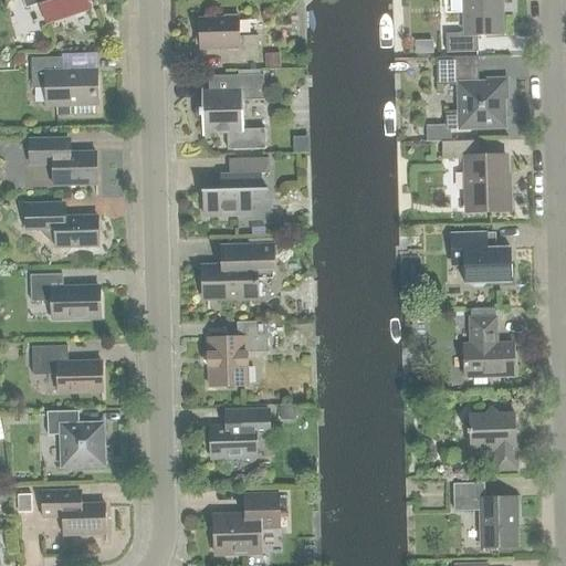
[(22,0),(25,9),(40,4),(45,21),(73,12),(74,14),(88,10),(92,20),(93,19),(85,0),(22,0)]
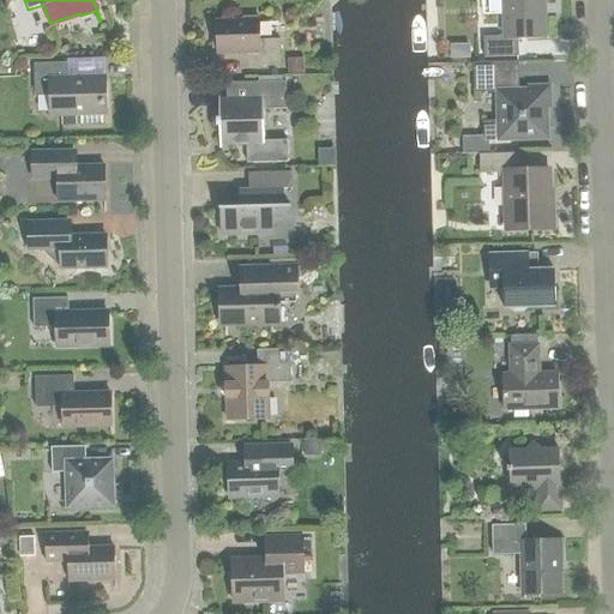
[(548,40),(548,38),(545,38),(542,0),(503,0),(505,40),(485,41),(485,37),(483,37),(483,58),(518,56),(517,41),(548,40)]
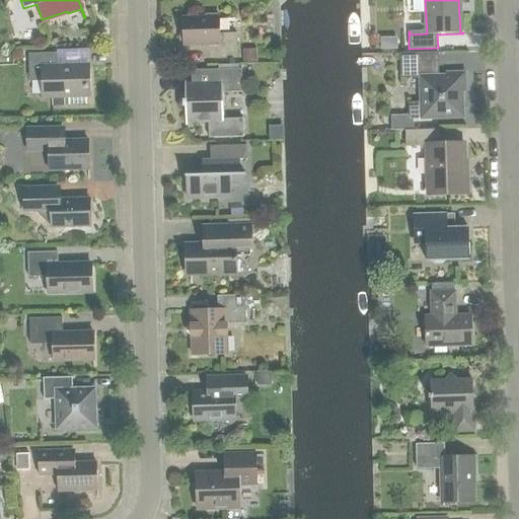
[(211,57),(237,56),(236,33),(219,33),(219,15),(206,15),(206,18),(182,18),(183,46),(210,45),(211,57)]
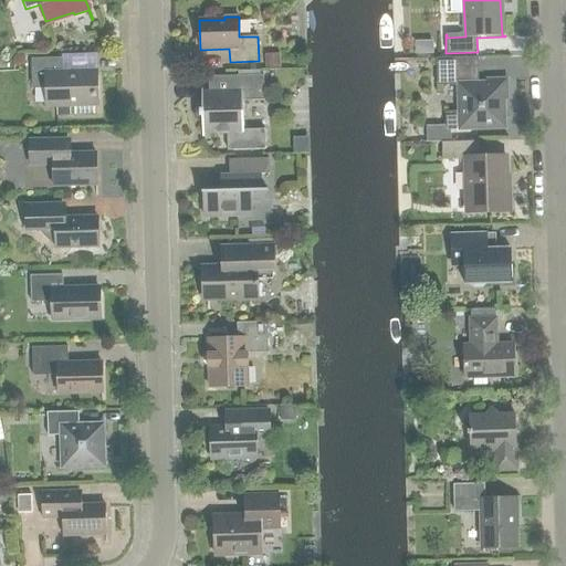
[(433,43),(418,43),(418,54),(433,54),(433,43)]
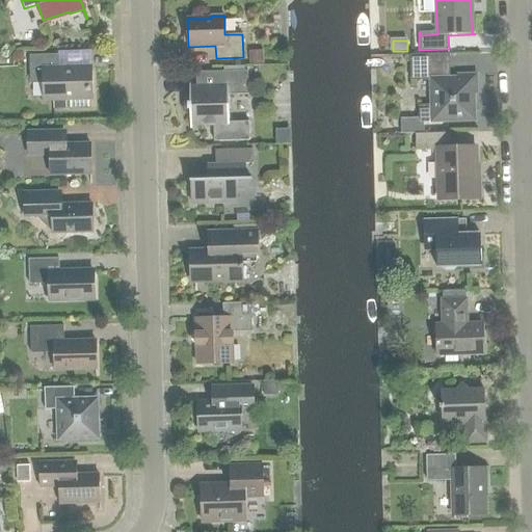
[(263,51),(249,52),(249,63),(263,62),(263,51)]
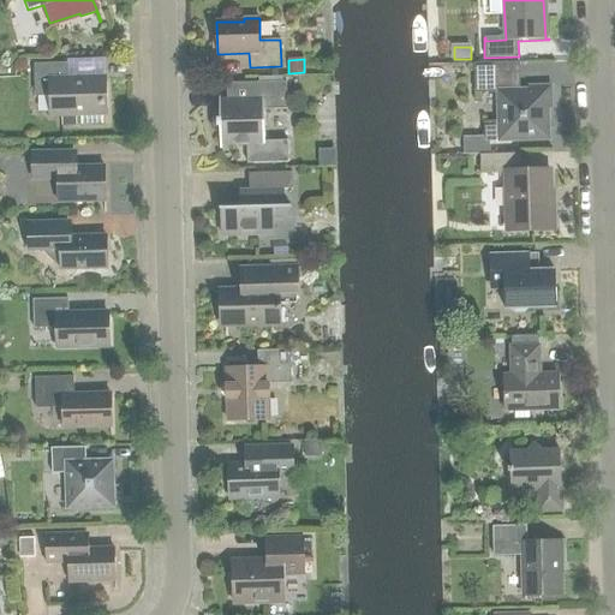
[(547,109),(553,108),(551,85),(527,85),(527,91),(519,91),(519,63),(473,64),(475,94),(499,93),(499,121),(483,123),(484,141),(548,138),(547,109)]
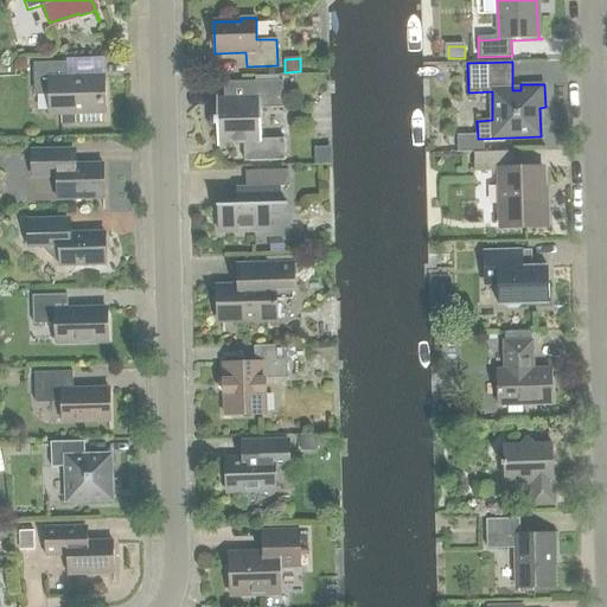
[(80,123),(101,122),(100,78),(78,78),(74,76),(66,76),(66,63),(33,63),(34,94),(50,94),(50,113),(61,113),(75,113),(80,112),(80,123)]
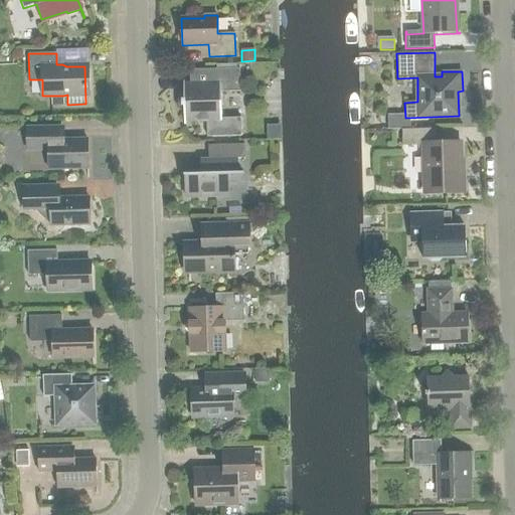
[(183,96),(178,96),(178,111),(183,111),(184,125),(185,125),(185,122),(206,121),(206,129),(207,136),(240,135),(240,119),(221,120),(220,93),(240,92),(239,68),(213,69),(213,83),(190,84),(184,84),(184,81),(183,81),(183,96)]
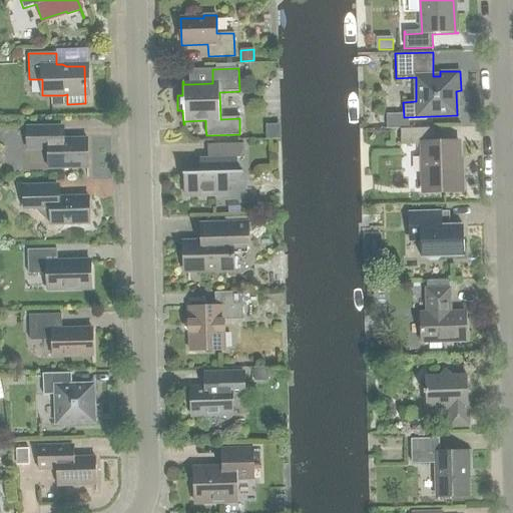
[(63,95),(51,95),(51,105),(63,105),(63,95)]
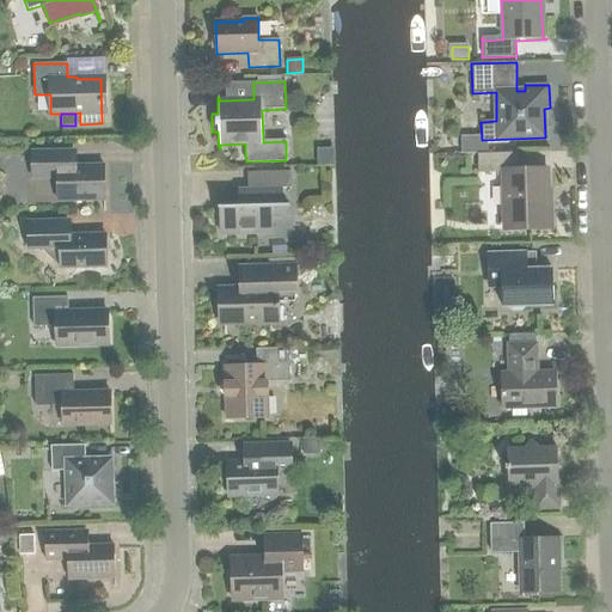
[(69,151),(31,152),(32,170),(32,179),(57,178),(57,202),(104,201),(103,165),(75,166),(75,151),(69,151)]
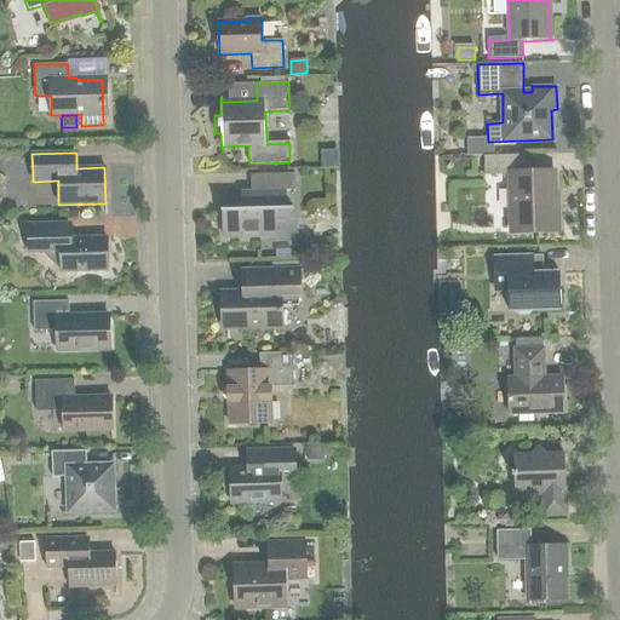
[(511,233),(558,231),(557,206),(555,206),(554,172),(522,172),(522,155),(483,156),(484,176),(510,174),(511,233)]
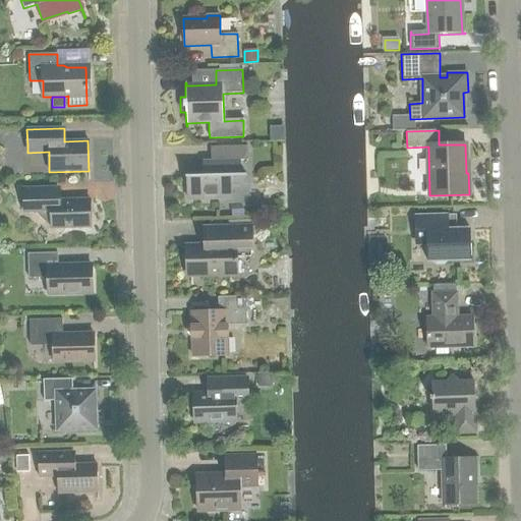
[(211,161),(204,161),(204,176),(185,176),(185,177),(187,177),(188,200),(231,199),(231,185),(244,184),(243,176),(246,175),(246,174),(239,174),(239,161),(247,161),(247,147),(211,147),(211,161)]
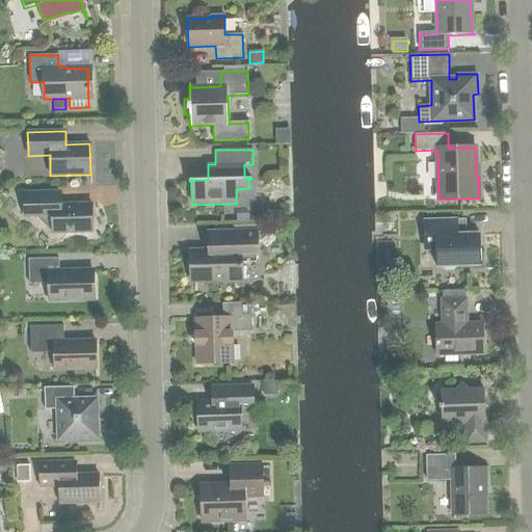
[(25,217),(36,217),(48,229),(60,240),(69,233),(92,232),(91,205),(53,206),(53,192),(24,193),(25,217)]
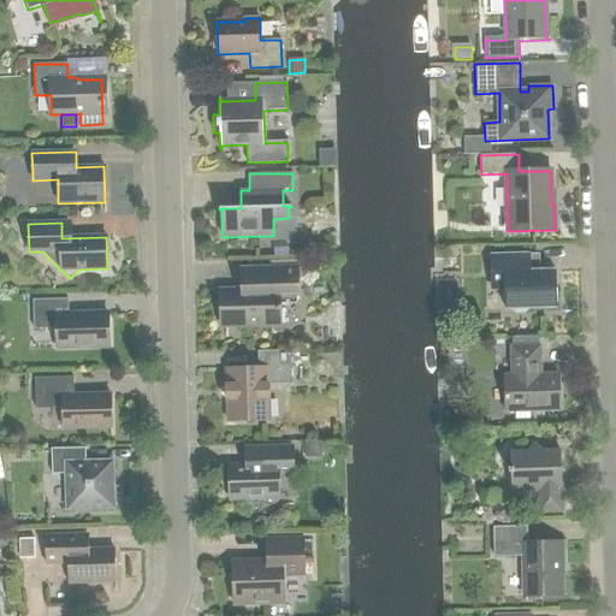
[(516,314),(526,313),(531,309),(560,308),(560,288),(556,289),(556,271),(529,272),(529,255),(490,256),(490,273),(504,273),(505,309),(509,309),(516,314)]
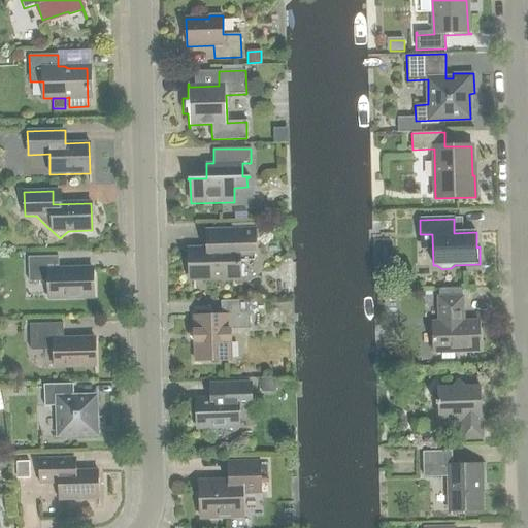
[(238,260),(254,260),(253,230),(208,231),(208,245),(204,250),(196,250),(196,248),(190,248),(190,266),(192,265),(193,291),(194,290),(194,279),(238,278),(238,260)]
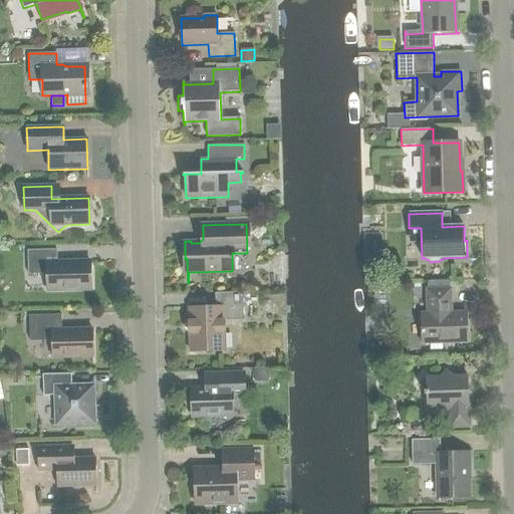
[(47,290),(91,289),(90,262),(57,263),(56,250),(27,251),(28,274),(46,274),(47,290)]
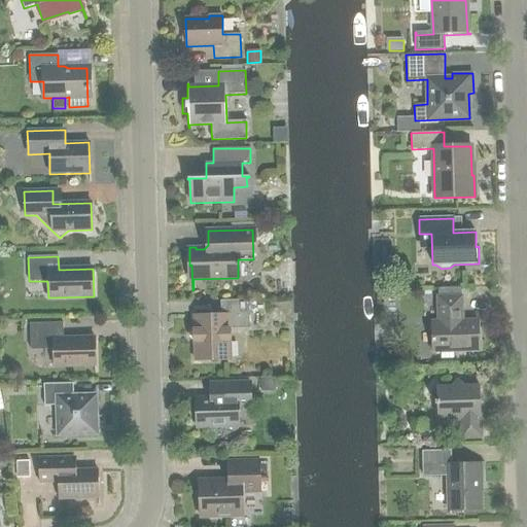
[(437,321),(431,321),(432,352),(479,351),(478,320),(462,321),(462,296),(461,296),(461,288),(437,289),(437,296),(437,321)]
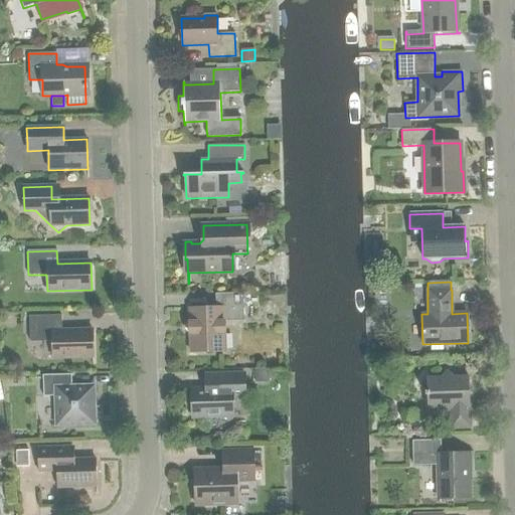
[(224,322),(243,321),(243,293),(215,294),(215,308),(189,309),(190,352),(225,351),(224,322)]
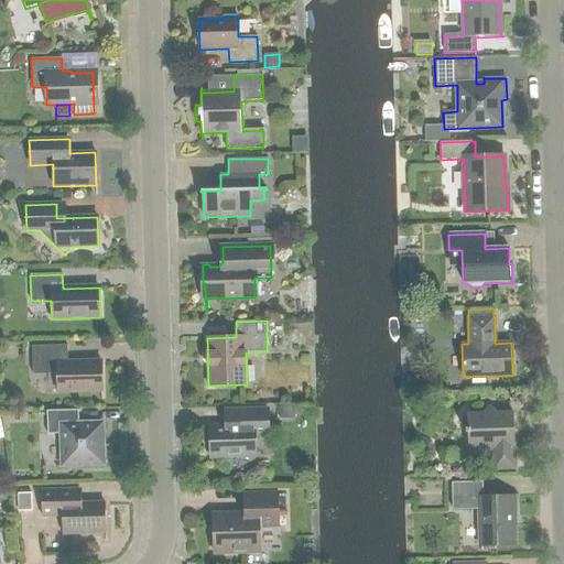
[(101,391),(101,361),(67,362),(67,346),(32,346),(33,375),(57,373),(57,392),(101,391)]
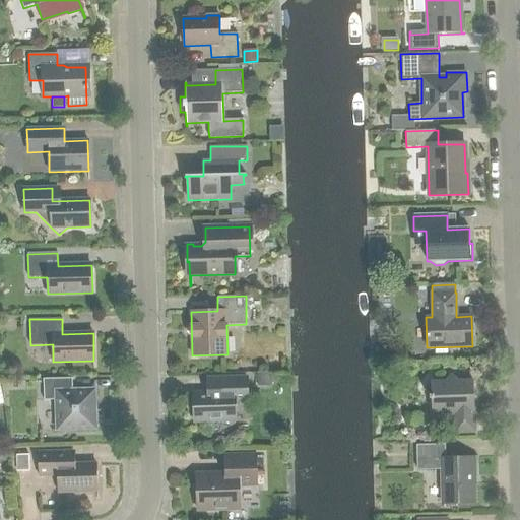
[(270,374),(258,374),(259,386),(271,386),(270,374)]
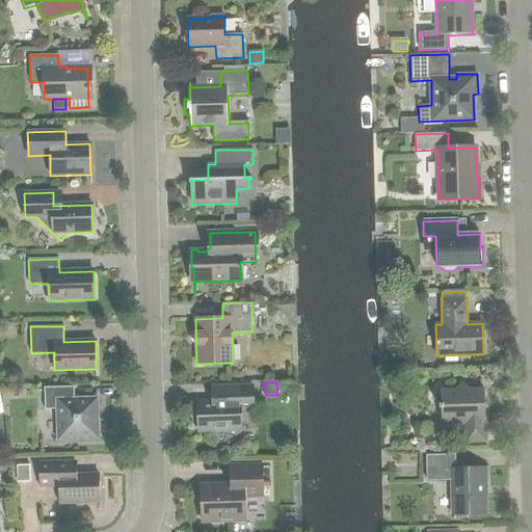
[(463,443),(485,442),(484,390),(469,390),(462,383),(455,391),(441,391),(433,399),(439,404),(439,408),(443,408),(463,427),(463,443)]
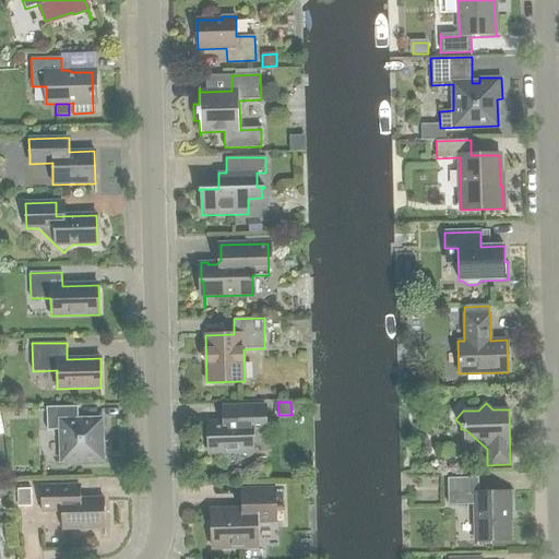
[(224,421),(207,423),(209,454),(253,453),(252,432),(266,432),(265,405),(239,406),(223,406),(224,421)]
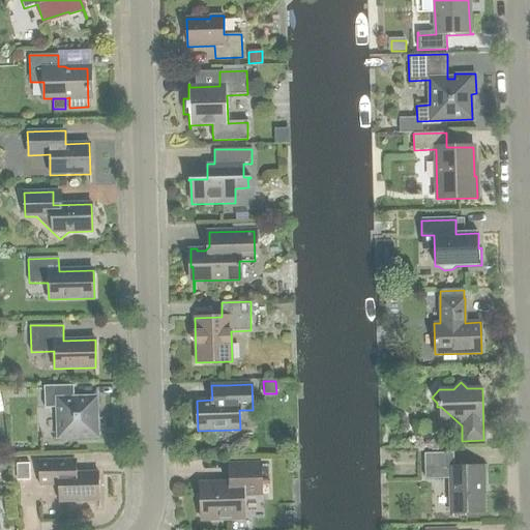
[(97,437),(96,398),(74,398),(74,385),(43,386),(45,408),(57,408),(57,438),(97,437)]
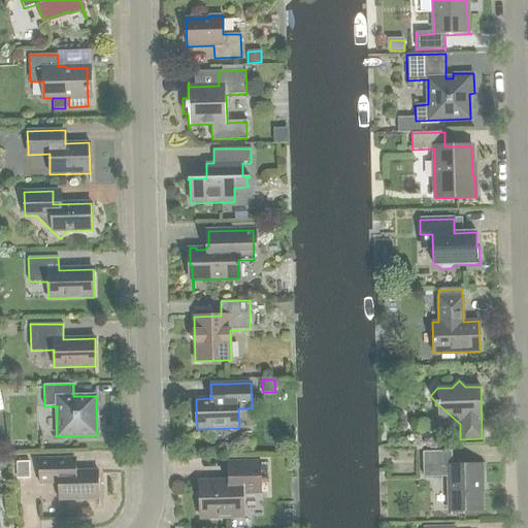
[(482,484),(484,484),(483,465),(452,466),(452,452),(423,452),(423,477),(448,476),(449,512),(482,510),(482,484)]
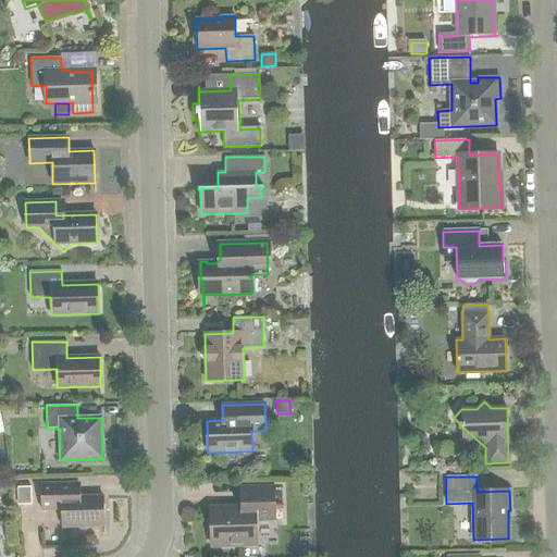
[(8,481),(0,482),(0,496),(10,495),(8,481)]
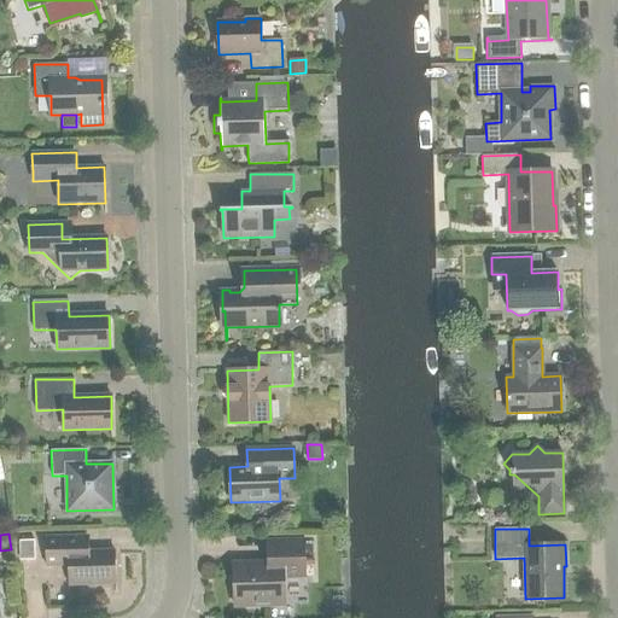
[(116,583),(115,552),(81,552),(80,536),(45,537),(46,566),(68,566),(69,586),(116,583)]
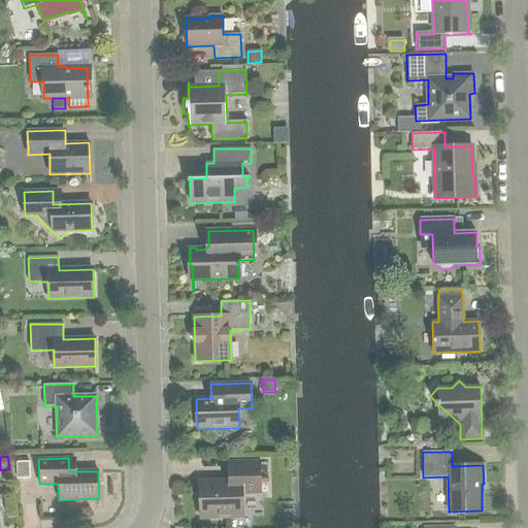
[(228,483),(198,484),(199,516),(243,515),(243,495),(261,494),(261,483),(260,461),(227,462),(228,483)]
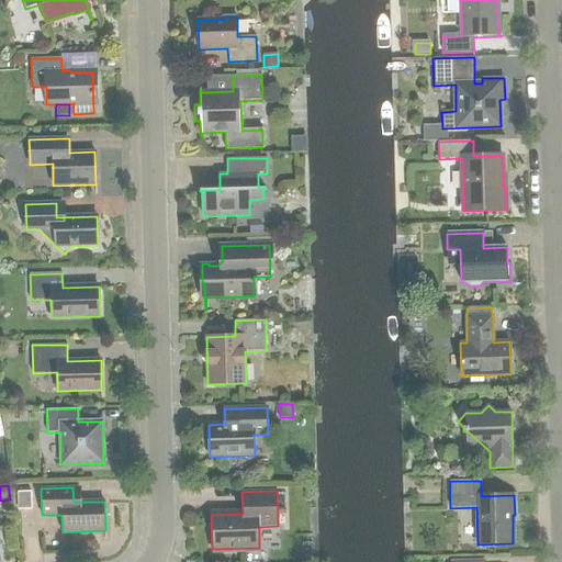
[(31,492),(17,492),(18,510),(32,510),(31,492)]
